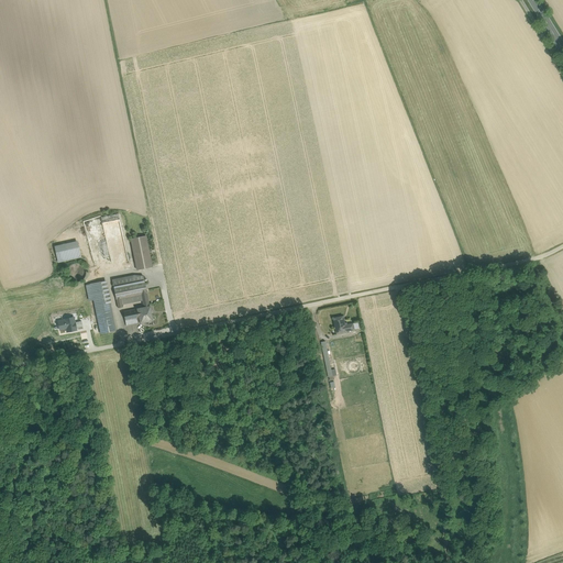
[(146,235),(131,239),(136,269),(152,267),(146,235)]
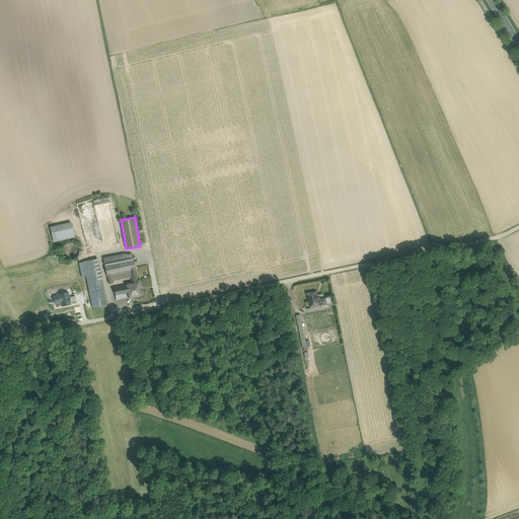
[(51,227),(54,241),(74,237),(71,223),(51,227)]
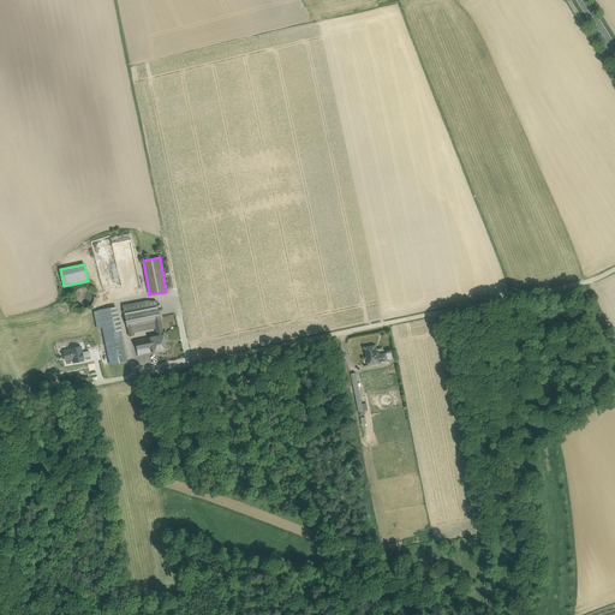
[(147,300),(123,305),(125,315),(159,309),(156,302),(147,300)]
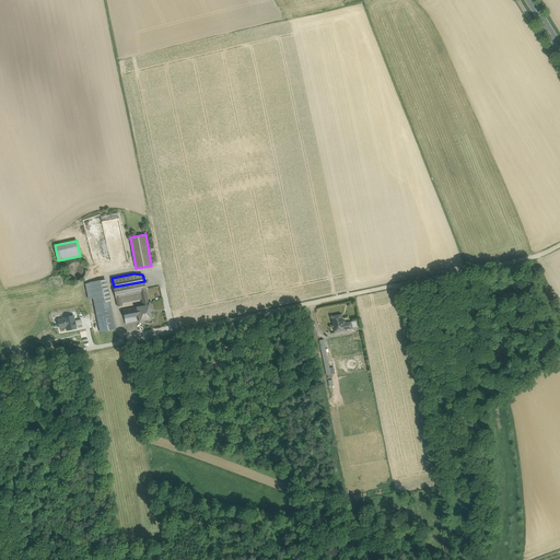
[(105,279),(90,282),(101,333),(116,329),(105,279)]
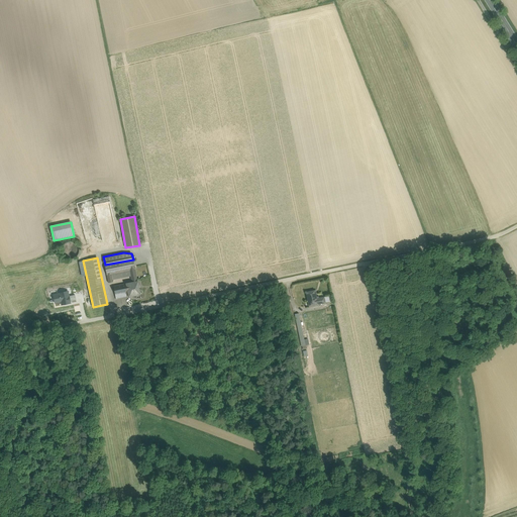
[(133,260),(105,265),(107,275),(111,274),(129,271),(135,269),(133,260)]
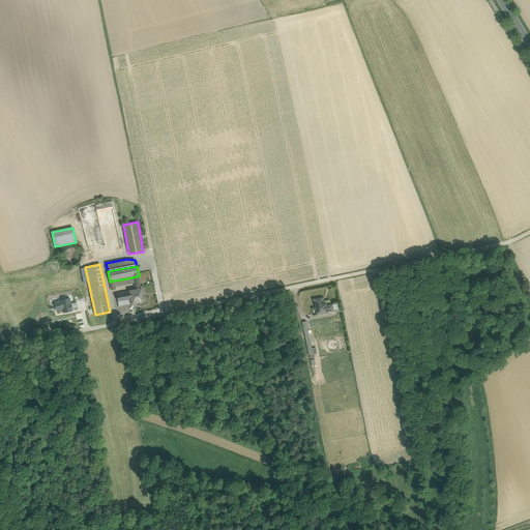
[(136,290),(129,291),(133,304),(144,301),(141,289),(136,290)]
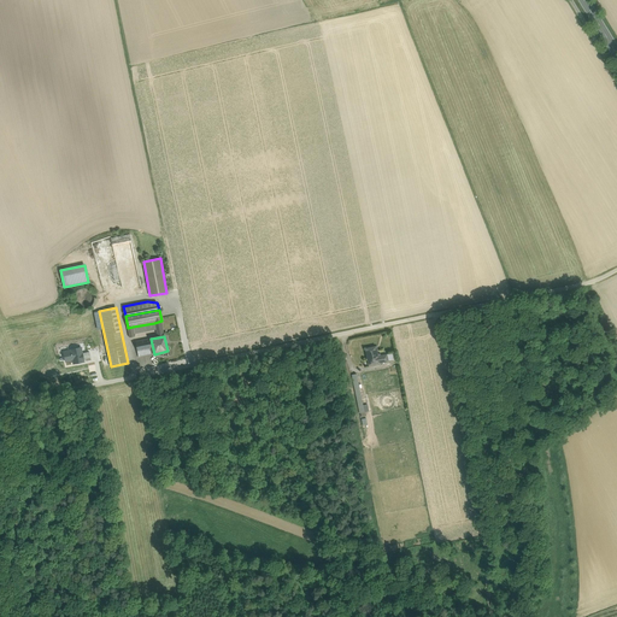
[(151,339),(135,342),(137,353),(135,353),(135,358),(154,354),(151,339)]
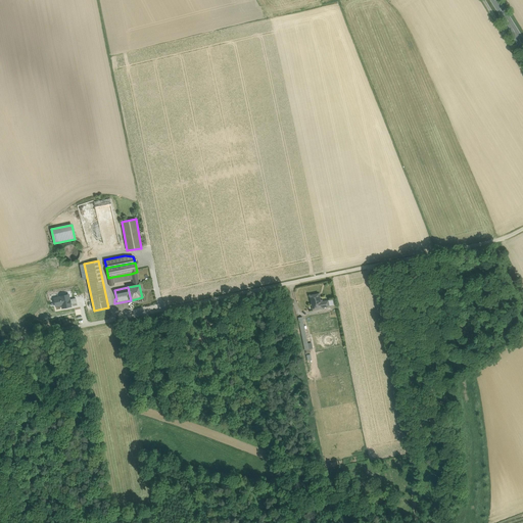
[(68,292),(51,295),(53,307),(60,306),(61,308),(72,306),(68,292)]
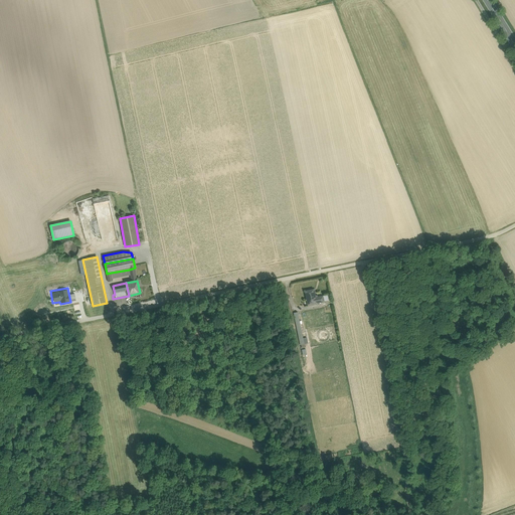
[(314,290),(305,291),(308,305),(316,304),(316,303),(321,302),(320,297),(315,298),(314,290)]
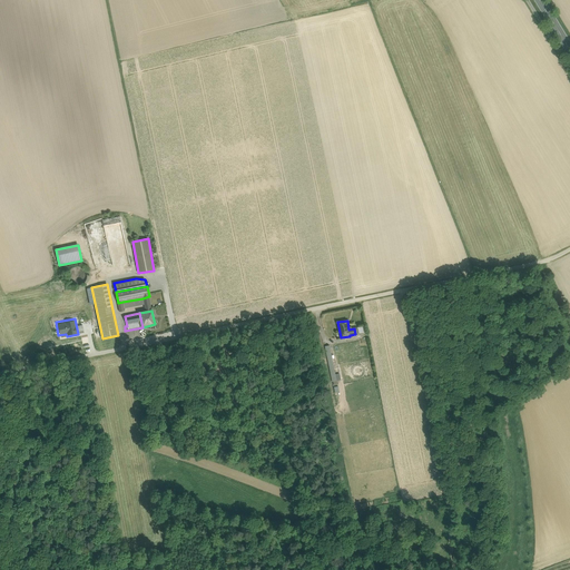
[(338,389),(330,346),(325,347),(334,390),(338,389)]
